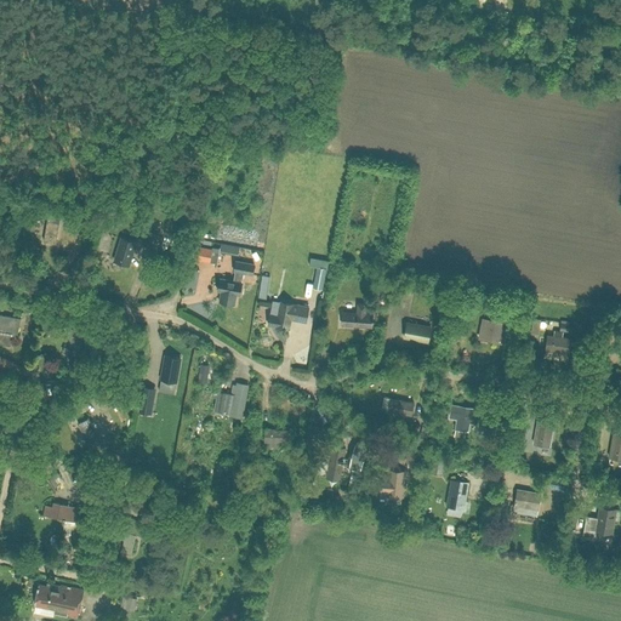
[(46,217),(43,240),(55,243),(57,222),(52,221),(52,218),(46,217)]
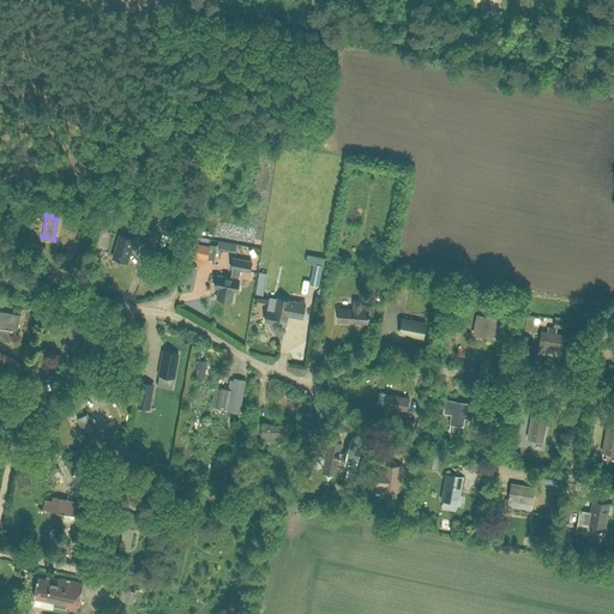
[(144,228),(140,241),(155,246),(158,233),(144,228)]
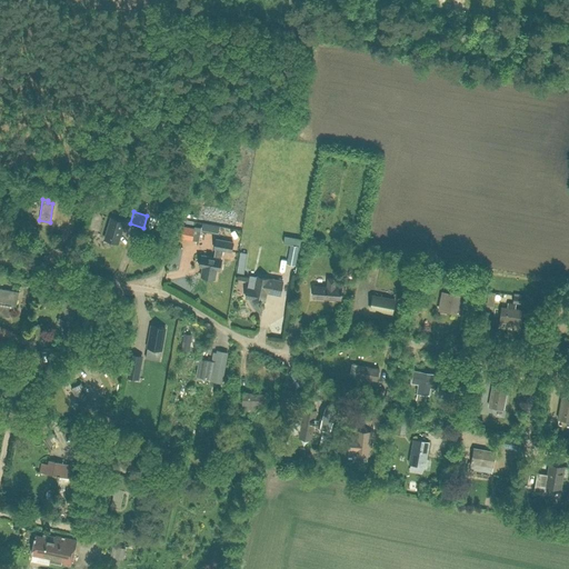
[(111,217),(105,238),(118,242),(125,221),(111,217)]
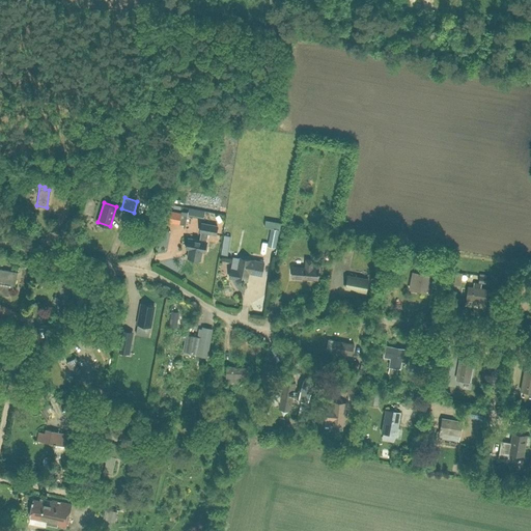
[(168,210),(166,222),(179,224),(182,213),(168,210)]
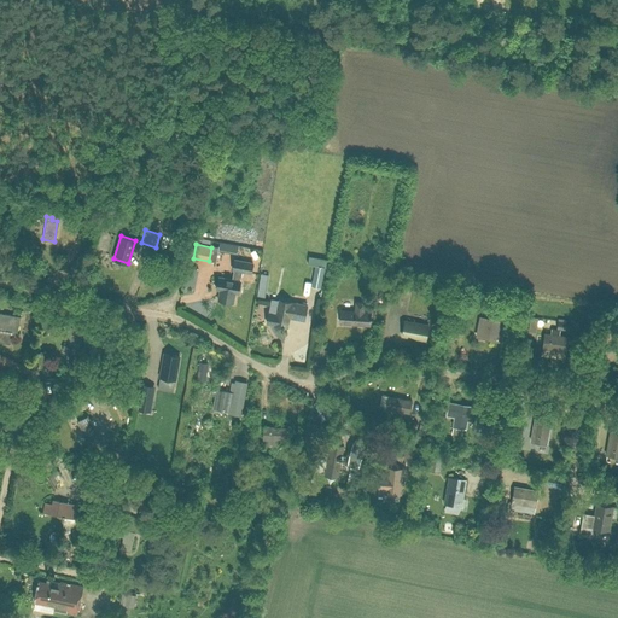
[(232,279),(219,277),(216,289),(220,290),(219,299),(233,302),(235,292),(239,293),(240,280),(243,270),(251,273),(254,262),(234,258),(233,269),(234,269),(232,279)]
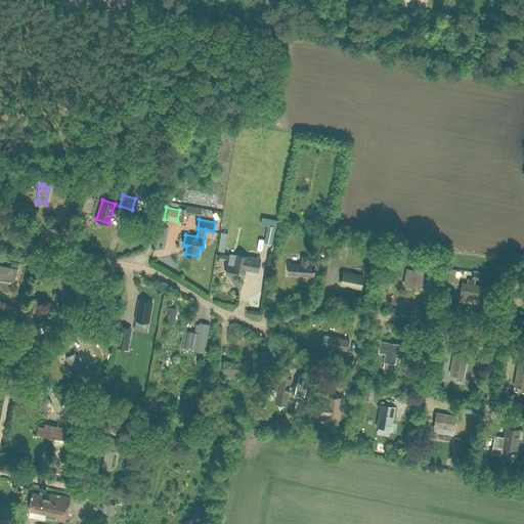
[(264,243),(272,244),(275,226),(267,224),(264,243)]
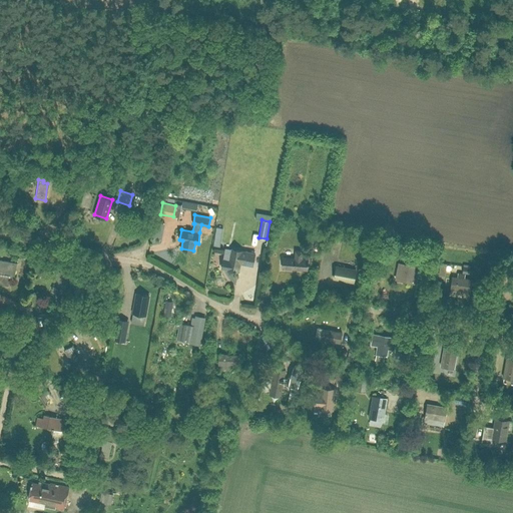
[(308,249),(315,250),(315,248),(317,248),(318,239),(316,238),(310,237),(308,249)]
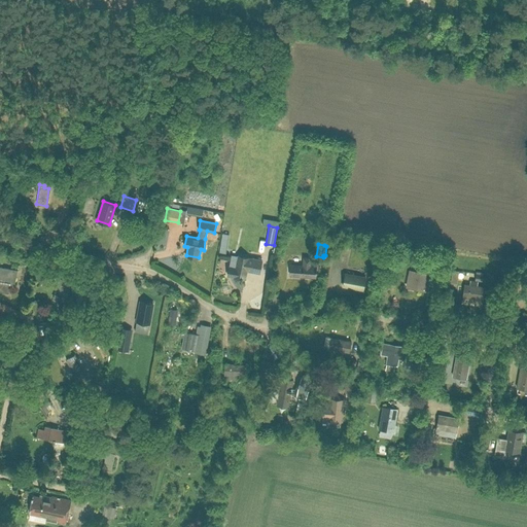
[(227,275),(245,279),(247,271),(259,274),(264,261),(240,255),(237,268),(230,266),(227,275)]
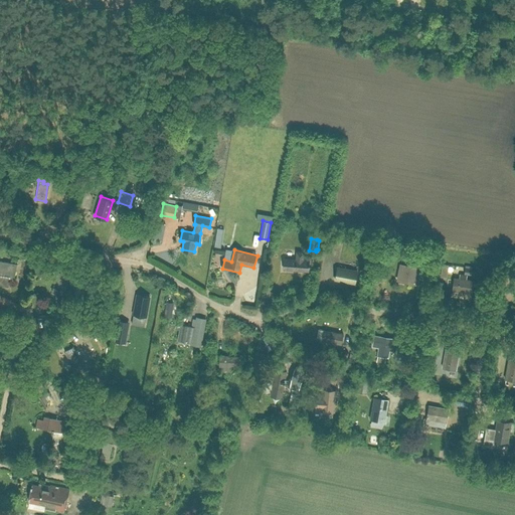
[(309,260),(304,260),(305,250),(296,250),(295,259),(284,259),(284,269),(309,271),(309,260)]
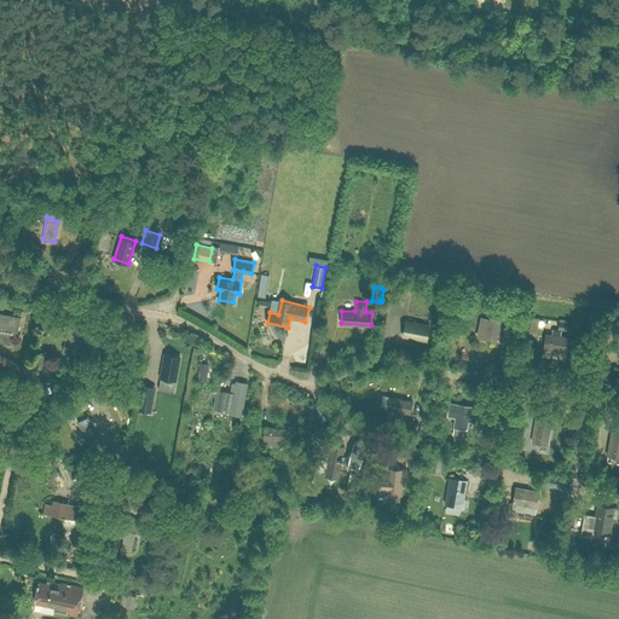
[(17,316),(0,312),(0,341),(6,343),(7,334),(13,335),(17,316)]
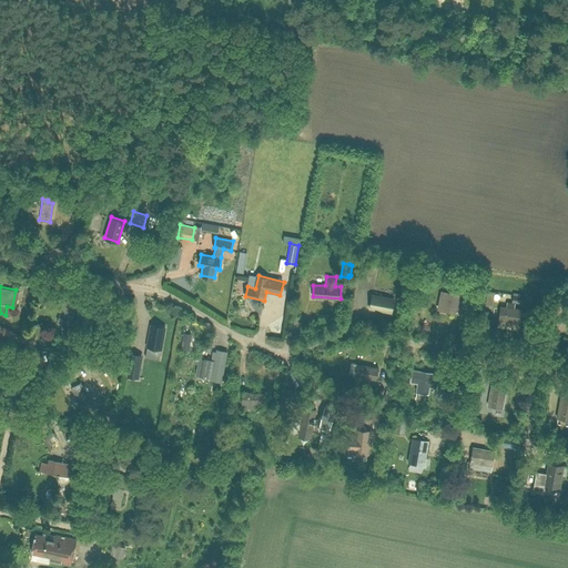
[(459,313),(464,295),(442,291),(438,308),(459,313)]
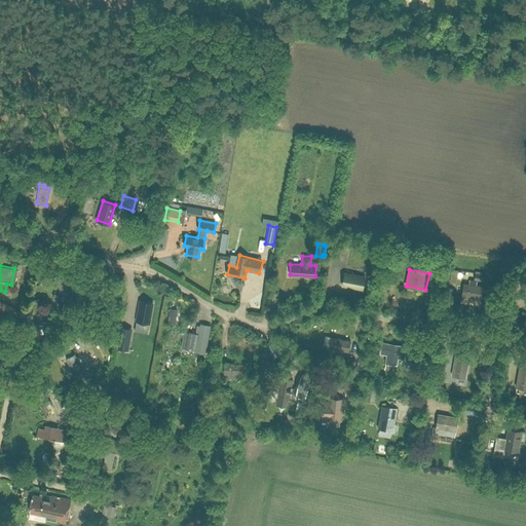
[(342,285),(363,289),(365,276),(345,272),(342,285)]
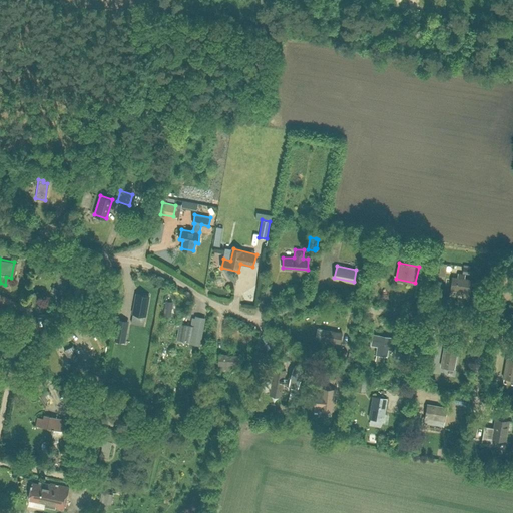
[(22,280),(29,282),(31,270),(24,269),(22,280)]
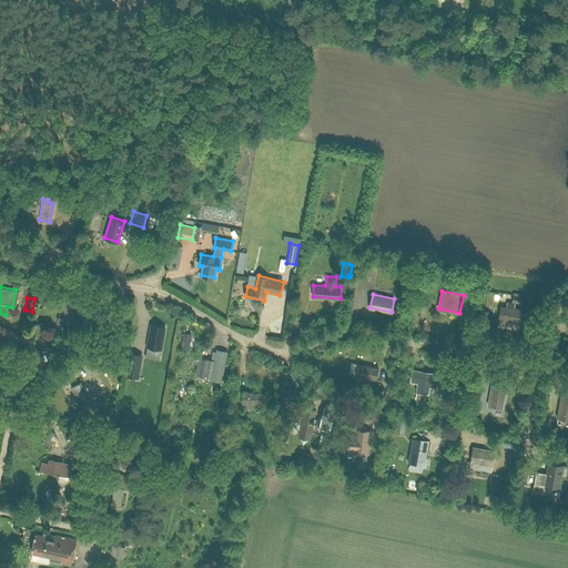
[(75,302),(61,300),(57,321),(71,324),(75,302)]
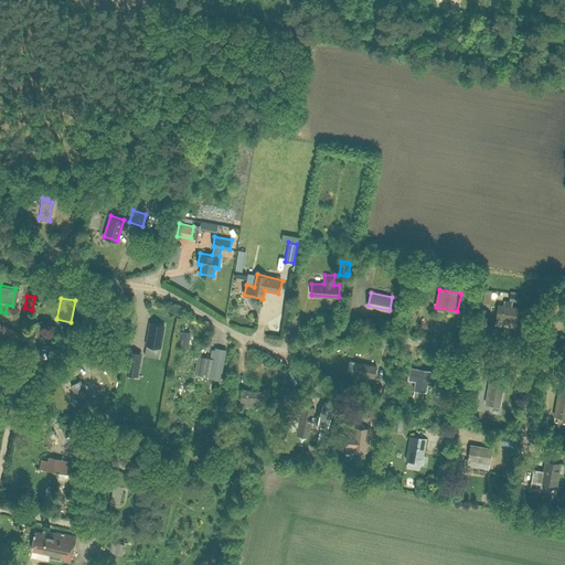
[(555,300),(546,299),(544,316),(553,317),(555,300)]
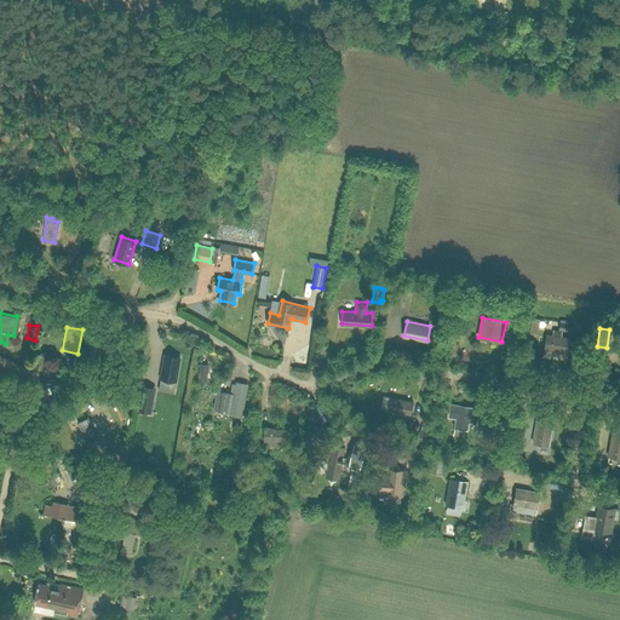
[(545,349),(567,351),(569,336),(562,334),(562,331),(554,329),(552,336),(546,334),(545,349)]
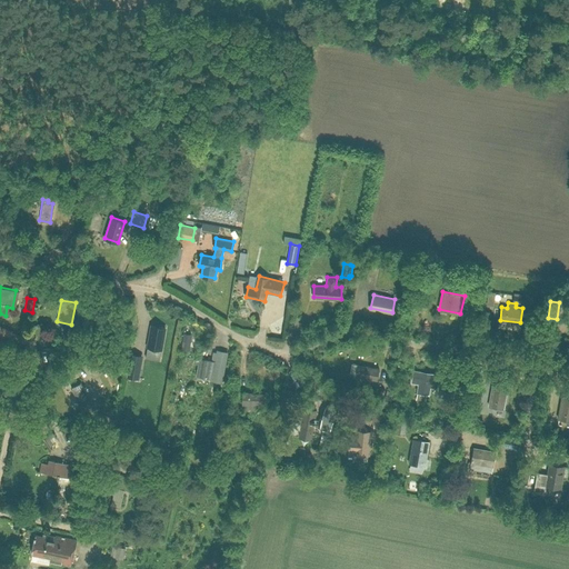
[(286,322),(273,329),(278,336),(289,328),(286,322)]
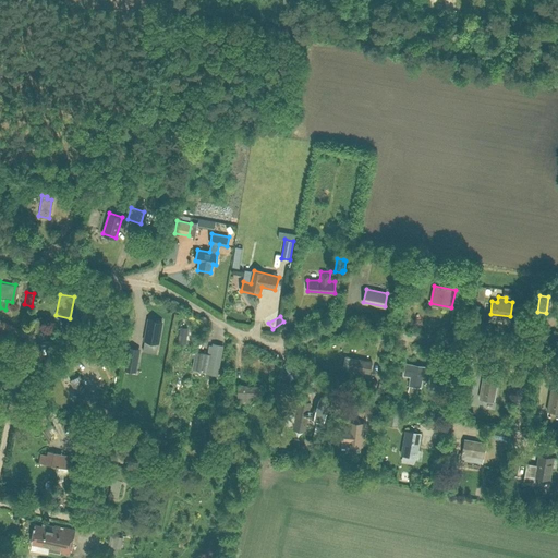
[(161,320),(148,318),(144,339),(157,342),(161,320)]
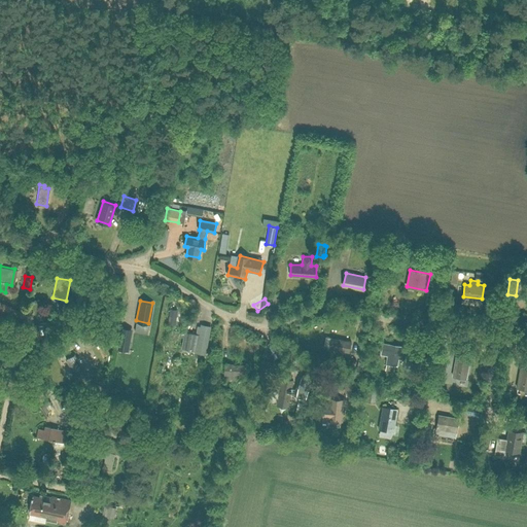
[(0,302),(0,312),(8,316),(11,306),(0,302)]
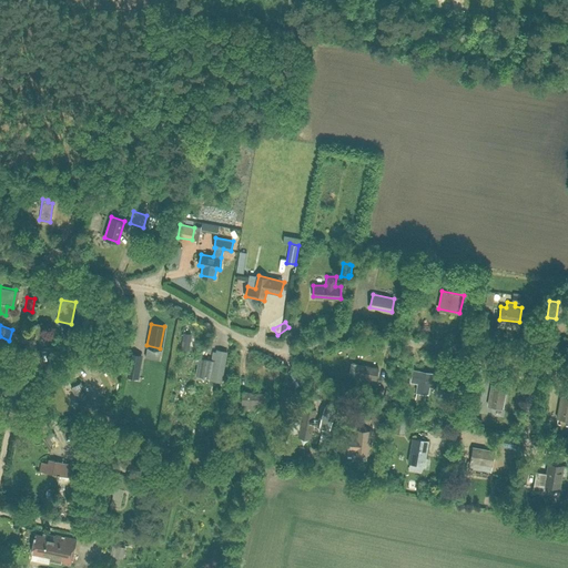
[(127,376),(139,378),(143,354),(131,353),(127,376)]
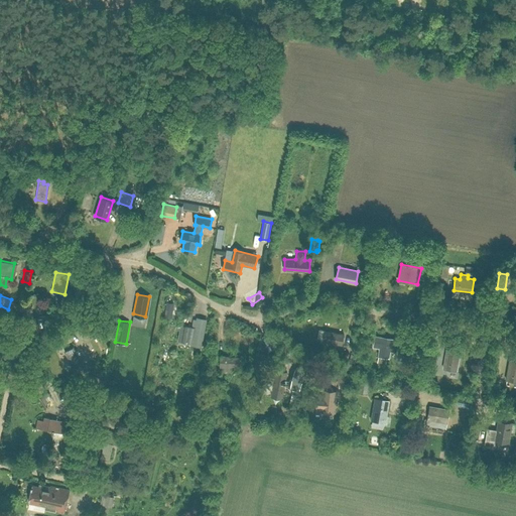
[(178,324),(177,330),(179,330),(177,341),(191,343),(195,327),(178,324)]
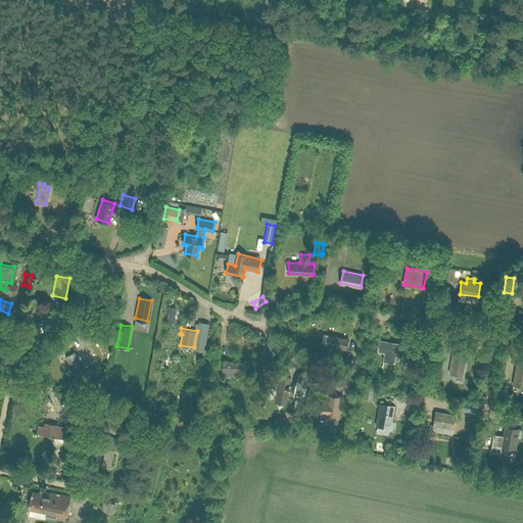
[(346,348),(348,338),(329,335),(327,344),(346,348)]
